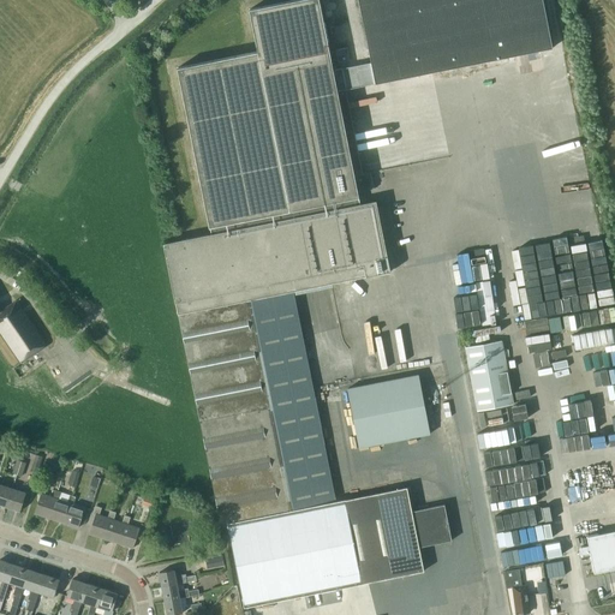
[(221,525),(227,524),(244,607),(424,573),(419,548),(452,542),(445,507),(411,513),(406,489),(335,503),(292,293),(388,273),(374,202),(358,206),(356,193),(352,177),(360,175),(339,69),(330,71),(316,0),(297,0),(246,11),(255,53),(175,70),(209,236),(162,245),(177,315),(178,315),(221,525)]
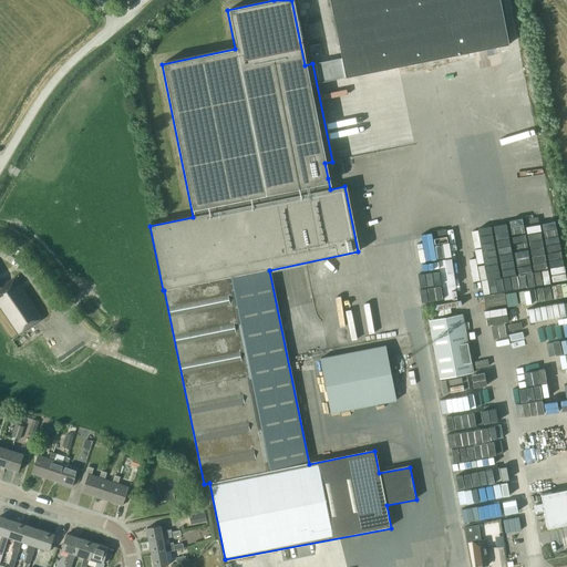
[(497,0),(327,0),(343,76),(506,43),(497,0)]
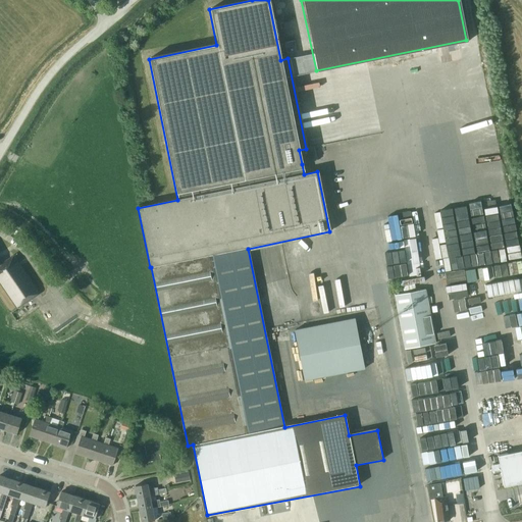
[(295,52),(293,41),(282,43),(284,54),(295,52)]
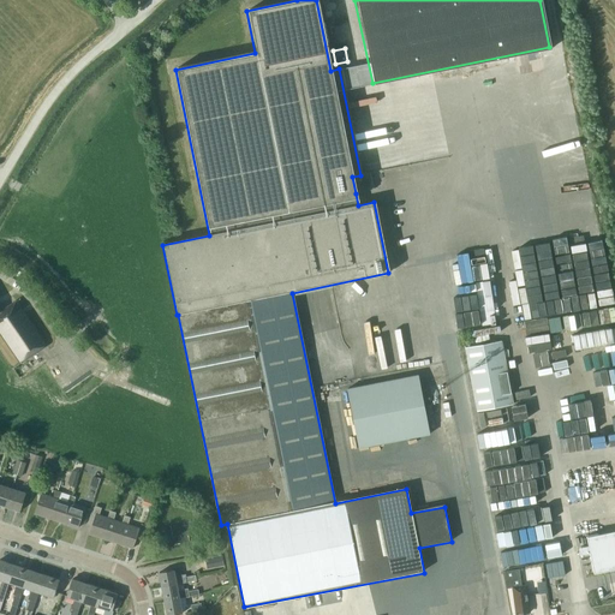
[(368,174),(360,175),(352,177),(356,193),(371,190),(368,174)]
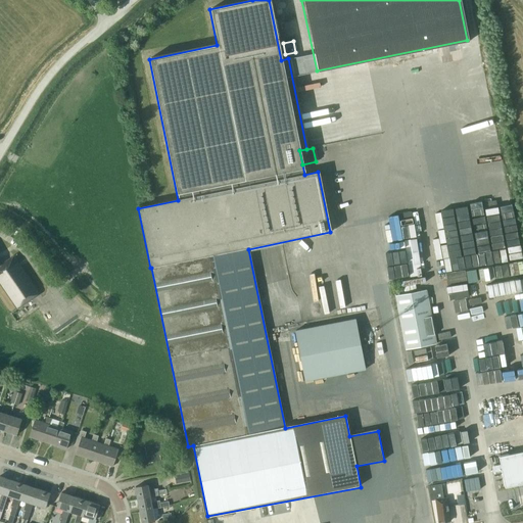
[(14,255),(3,263),(0,258),(0,283),(17,310),(40,293),(14,255)]
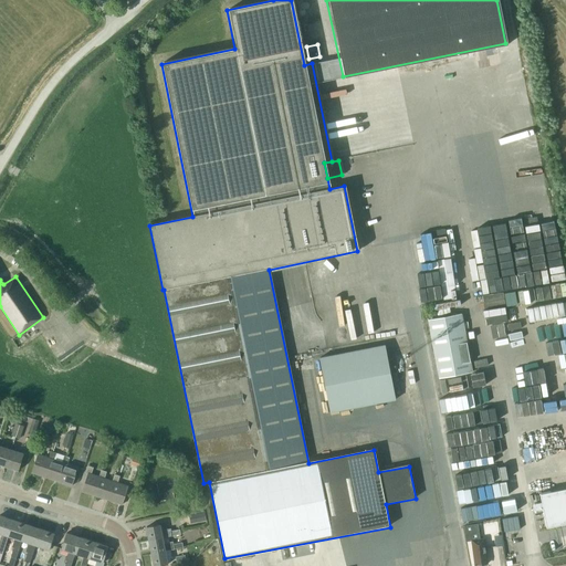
[(514,302),(565,294),(565,281),(512,289),(514,302)]
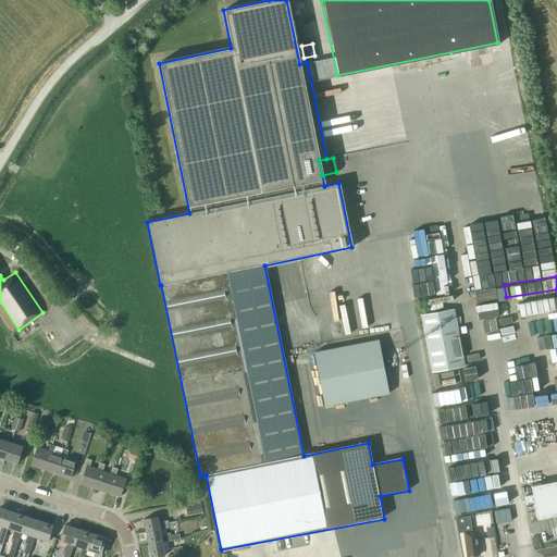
[(470,289),(477,329),(498,324),(497,320),(511,317),(509,302),(495,306),(492,285),(470,289)]
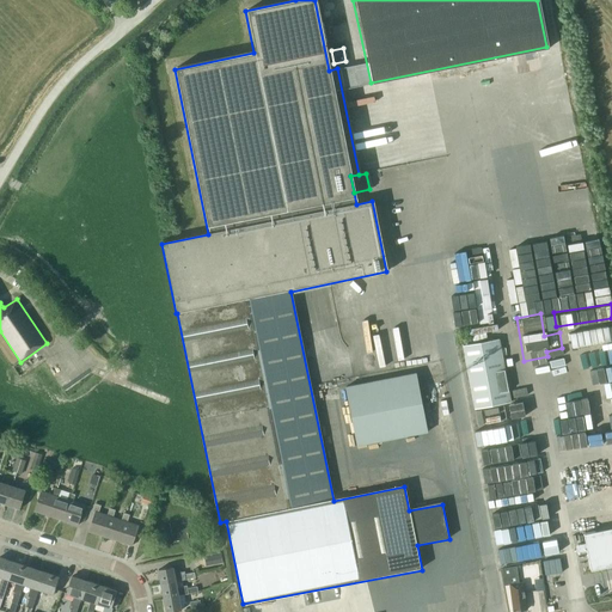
[(611,353),(611,323),(582,329),(586,343),(591,343),(594,357),(611,353)]
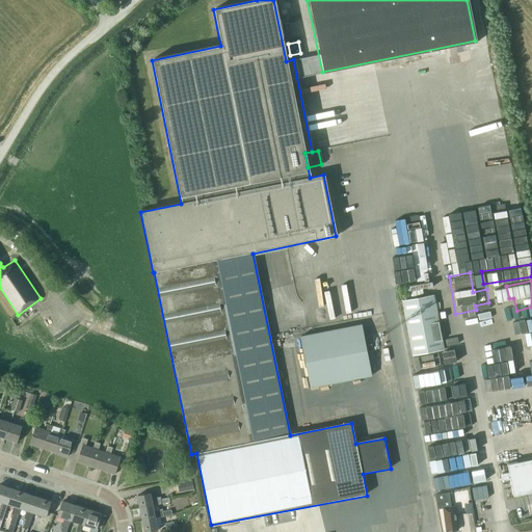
[(402,300),(413,355),(445,349),(433,294),(402,300)]
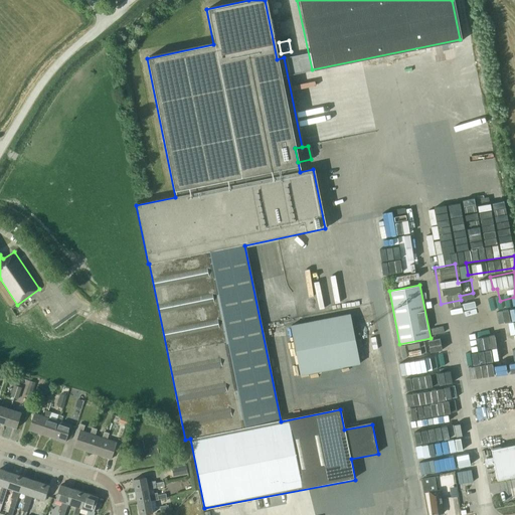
[(461,314),(472,313),(471,301),(461,301),(461,314)]
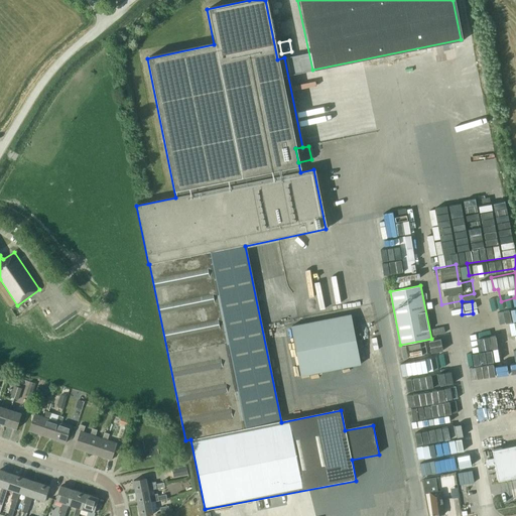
[(515,302),(501,305),(504,319),(496,321),(498,335),(515,331),(515,302)]
